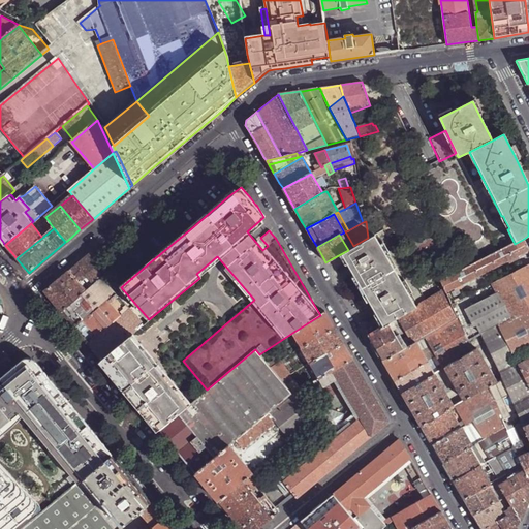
[(407,313),(415,307),(375,236),(342,255),(349,269),(354,278),(376,315),(382,327),(407,313)]
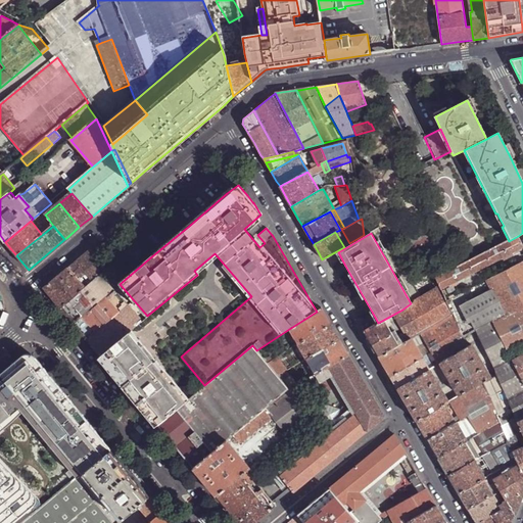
[(435,278),(440,289),(522,247),(518,236),(509,241),(491,249),(468,262),(435,278)]
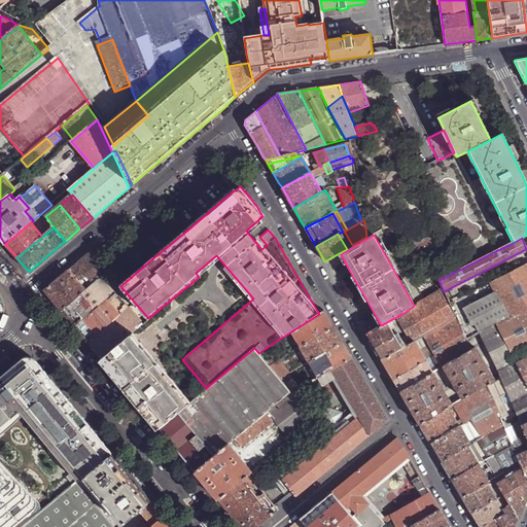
[(69,269),(88,288),(100,277),(107,271),(90,251),(69,269)]
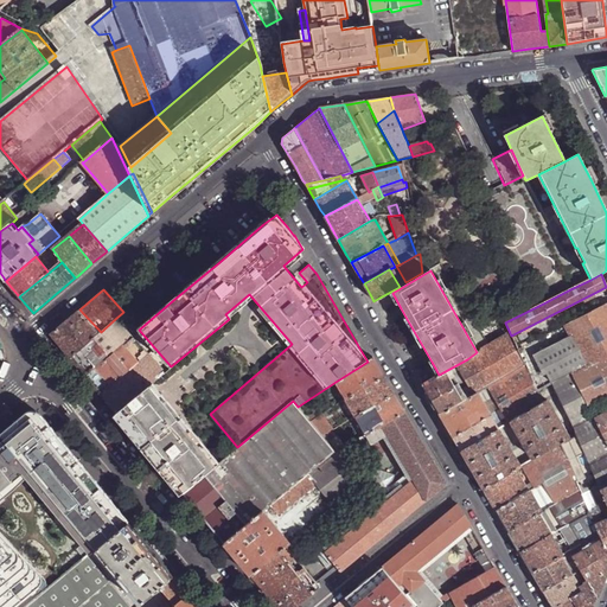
[(606,304),(566,325),(572,336),(534,356),(543,376),(547,374),(551,384),(553,384),(573,374),(606,356),(606,304)]
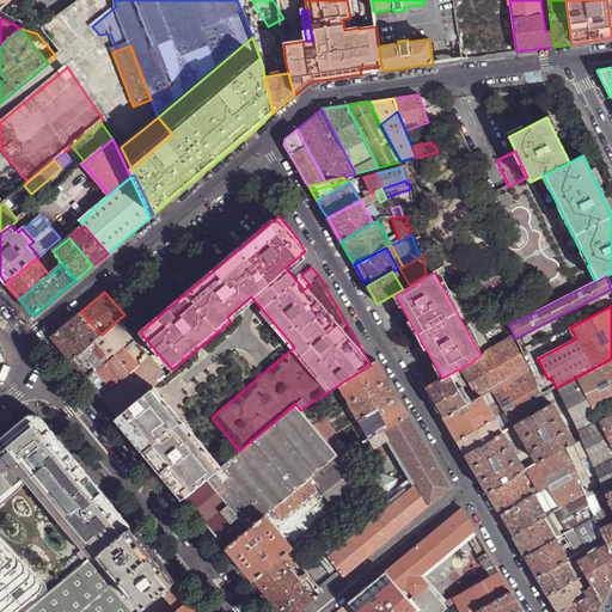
[(63,352),(71,361),(102,335),(80,312),(74,317),(51,336),(63,352)]
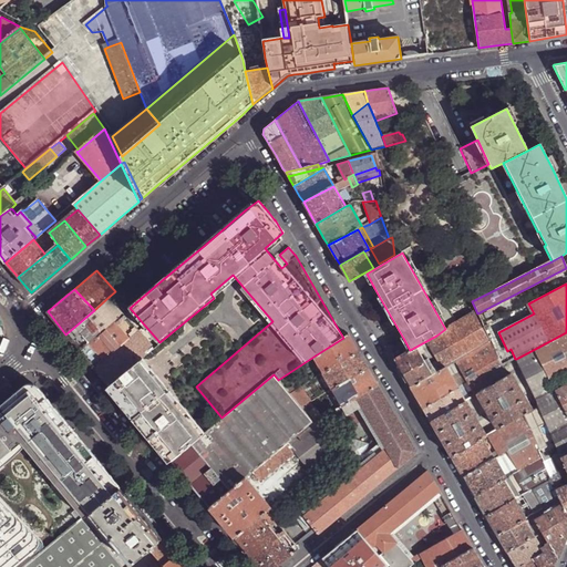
[(94,310),(65,334),(72,342),(99,374),(109,385),(141,359),(153,348),(137,330),(107,298),(94,310)]
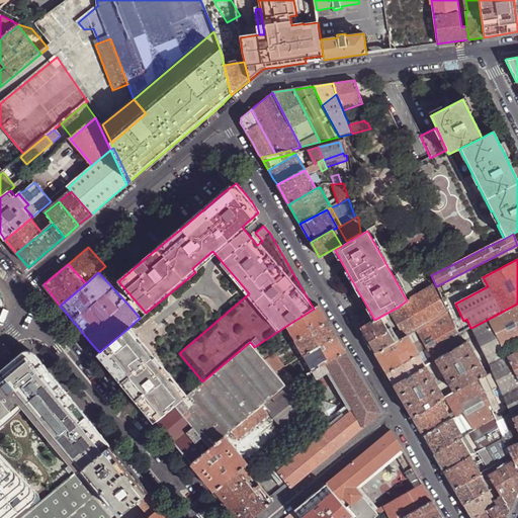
[(441,298),(459,290),(457,287),(455,288),(453,286),(439,293),(441,298)]
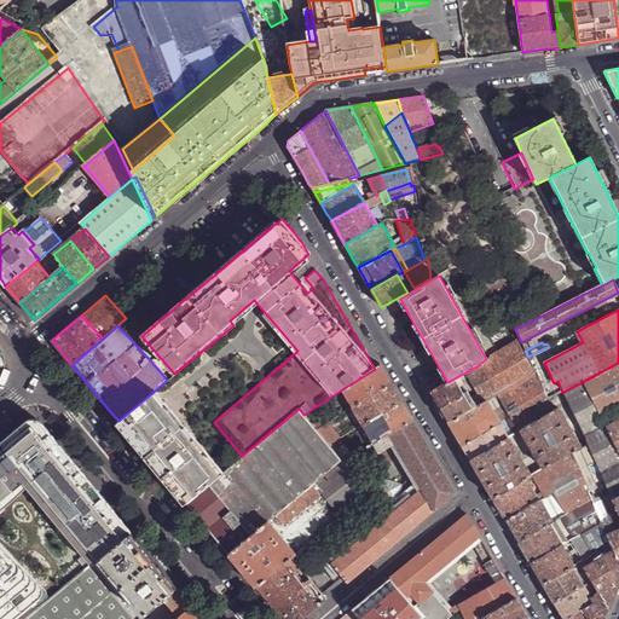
[(476,366),(493,397),(533,375),(516,343),(492,357),(486,359),(476,366)]
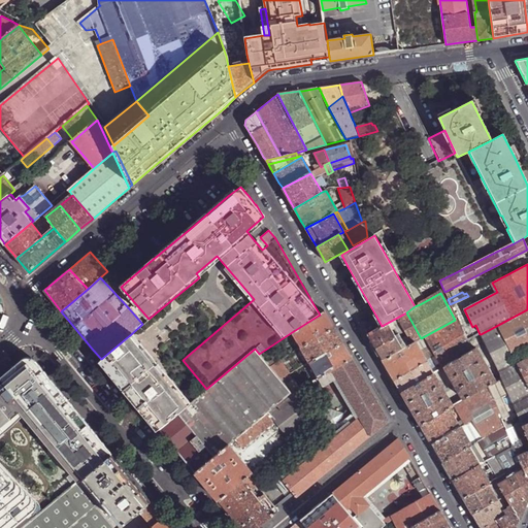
[(149,319),(134,302),(128,307),(142,324),(149,319)]
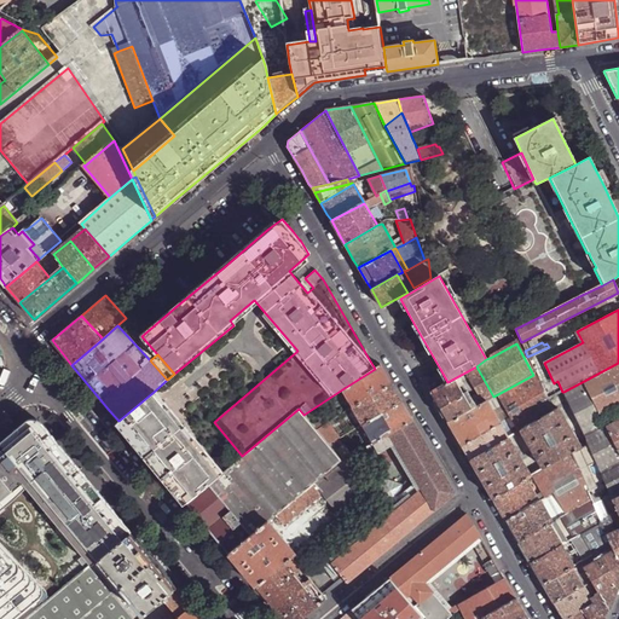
[(601,414),(618,404),(618,363),(584,381),(601,414)]
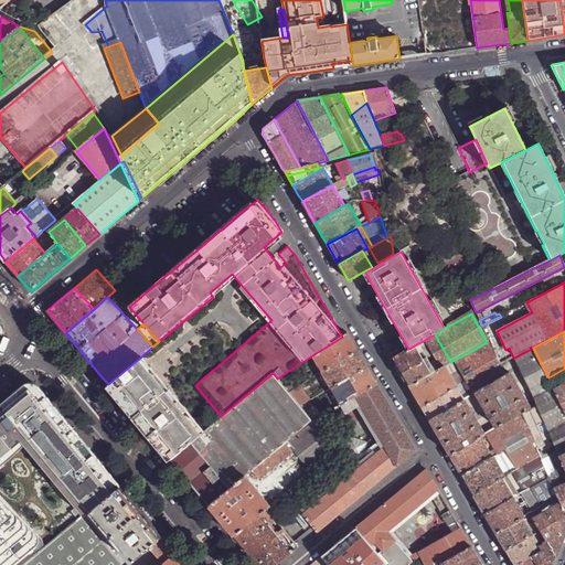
[(348,333),(342,337),(312,355),(322,372),(356,350),(352,342),(348,333)]
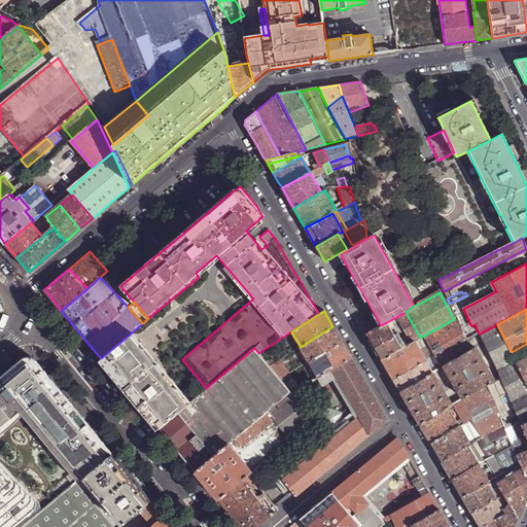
[(406,312),(381,325),(371,330),(366,334),(376,350),(381,359),(420,338),(406,312)]
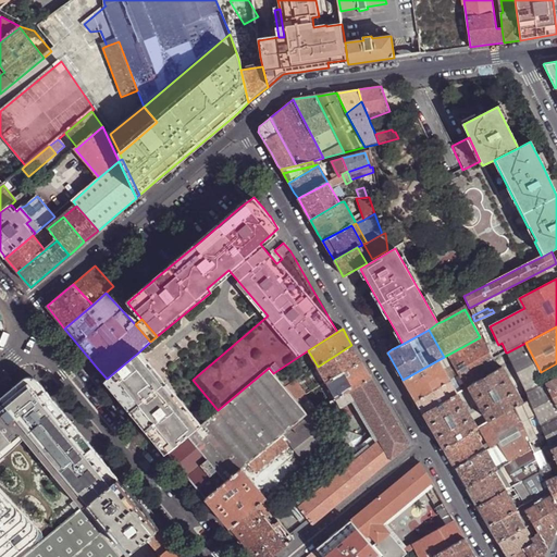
[(449,382),(444,373),(454,367),(459,376),(467,388),(468,387),(497,371),(481,336),(480,337),(444,357),(403,380),(410,393),(415,400),(449,382)]
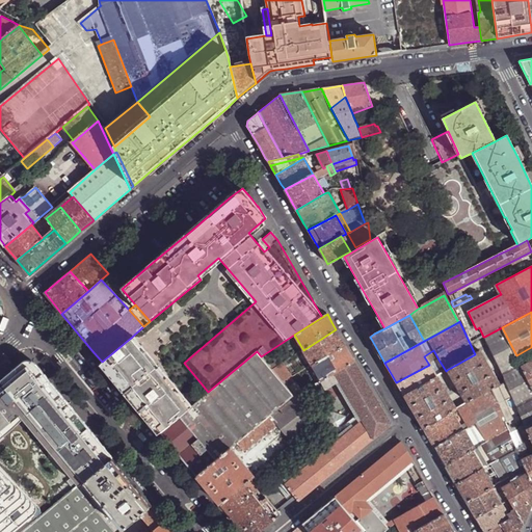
[(503,378),(505,382),(512,398),(527,429),(531,441),(531,387),(522,366),(520,361),(516,355),(502,327),(484,337),(503,378)]
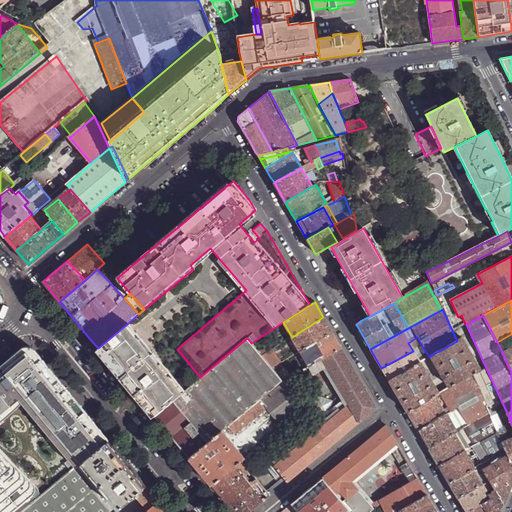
[(327,324),(323,317),(292,337),(300,351),(332,332),(327,324)]
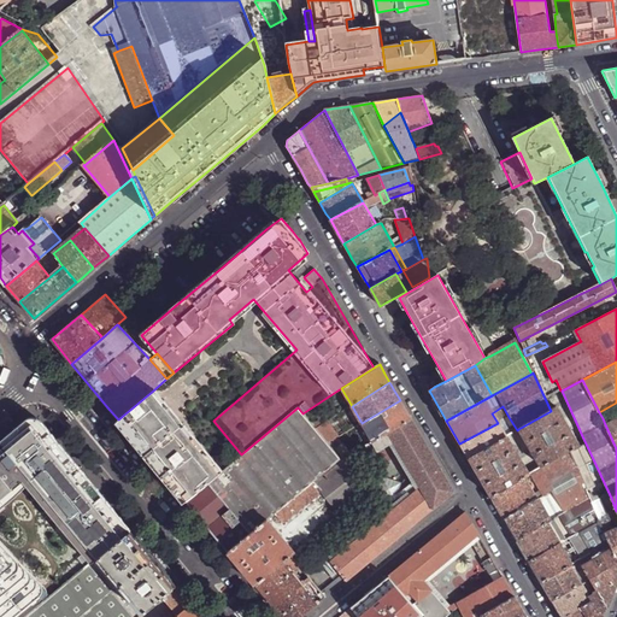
[(219,471),(153,391),(118,419),(142,450),(184,500),(207,482),(219,471)]
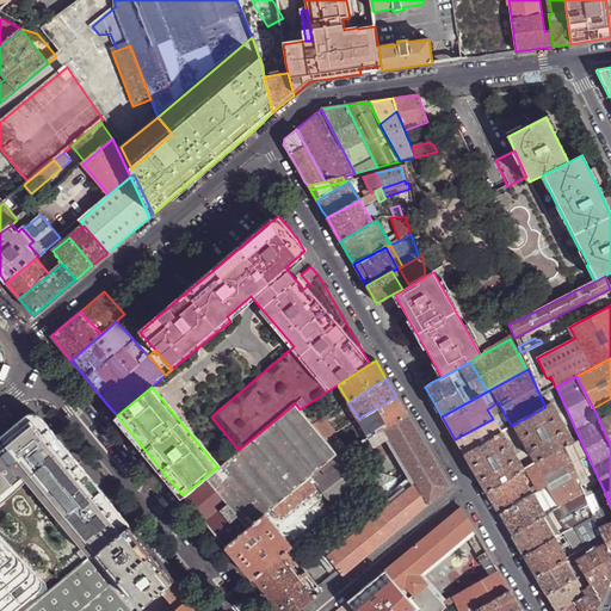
[(402,407),(396,396),(358,419),(369,438),(386,429),(407,415),(402,407)]
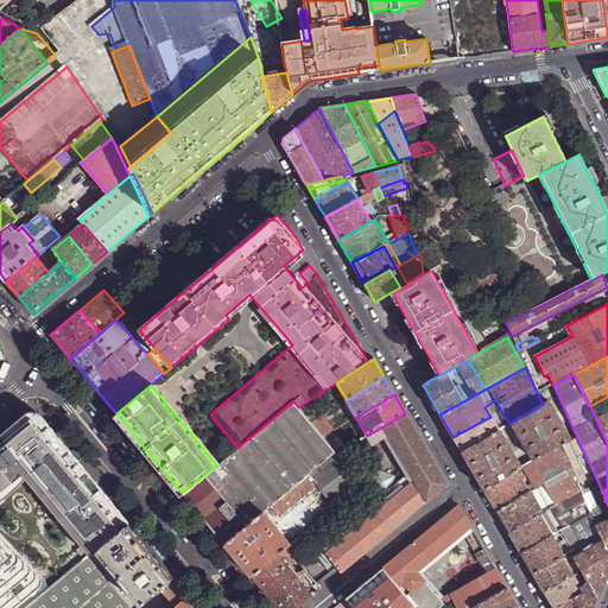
[(485,407),(491,417),(501,411),(495,400),(485,407)]
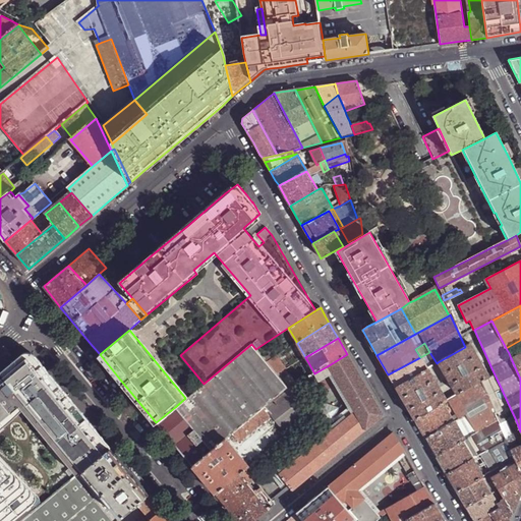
[(278,355),(267,361),(255,349),(251,344),(204,384),(185,398),(175,407),(211,451),(288,388),(277,374),(278,374),(282,371),(287,369),(278,355)]
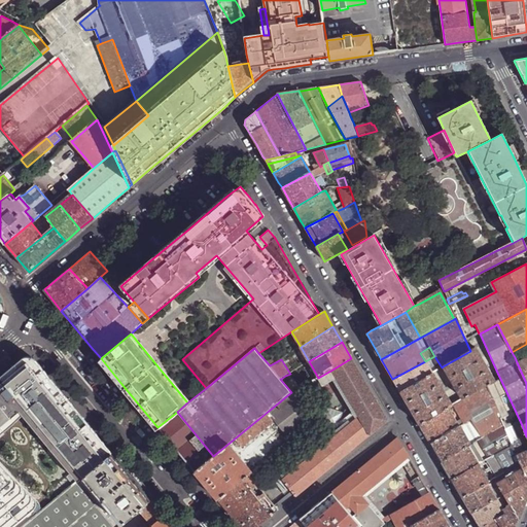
[(462,400),(486,387),(493,383),(491,379),(476,349),(475,348),(470,351),(443,366),(462,400)]
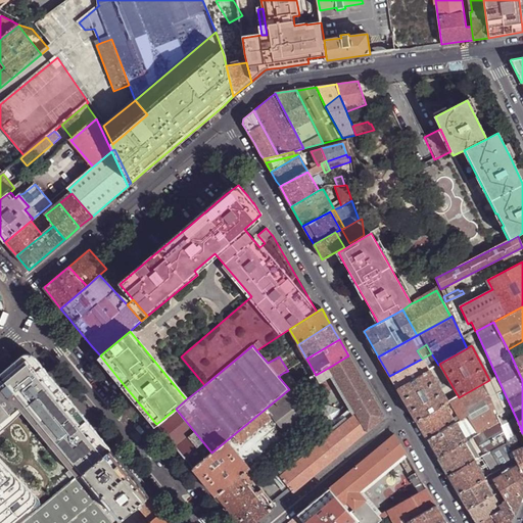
[(522,347),(511,354),(513,360),(522,353),(522,347)]
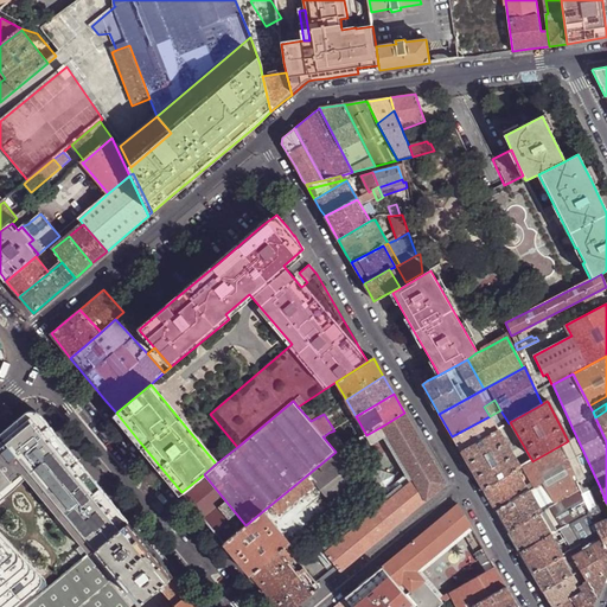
[(606,410),(595,417),(606,441),(606,410)]
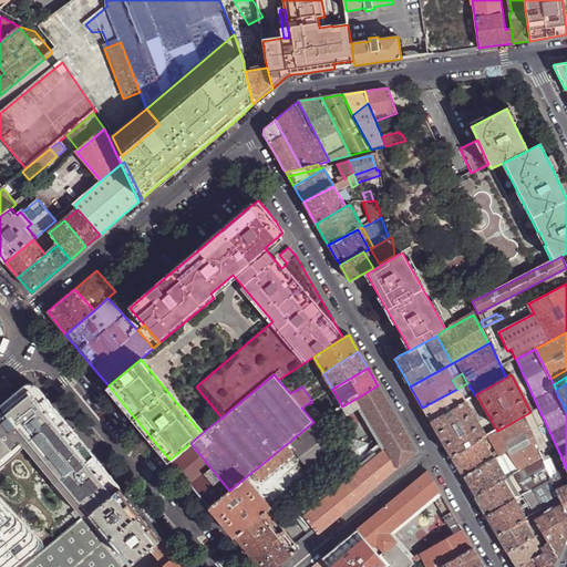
[(91,512),(120,487),(114,480),(39,389),(35,387),(33,384),(30,384),(27,384),(24,385),(22,388),(0,404),(0,566),(23,566),(32,559),(91,512)]
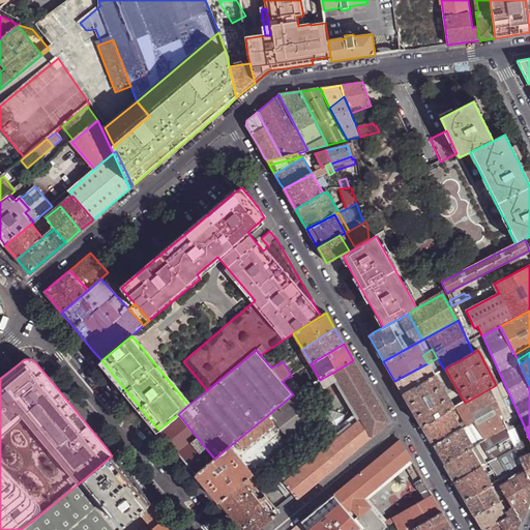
[(390,423),(353,360),(334,372),(361,419),(285,482),(286,483),(293,494),(298,499),(334,469),(390,423)]
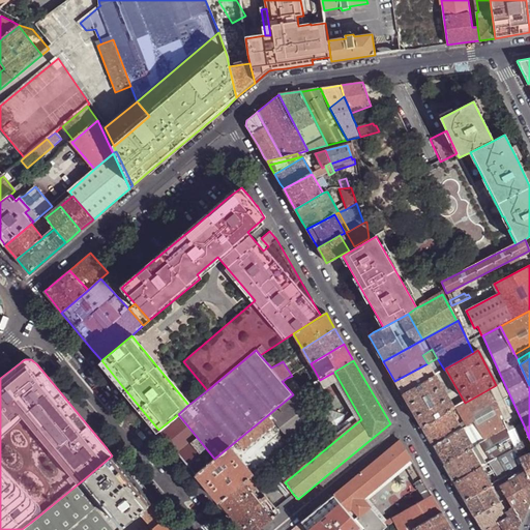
[(399,389),(402,393),(435,375),(428,363),(394,381),(399,389)]
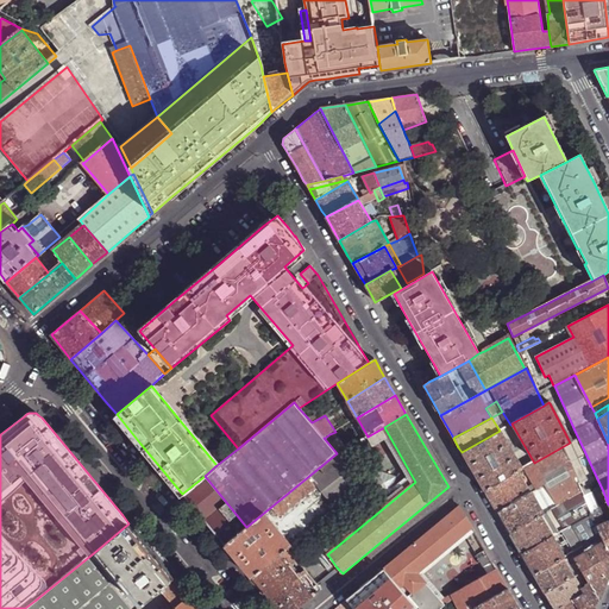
[(476,476),(484,490),(521,470),(500,431),(462,452),(476,476)]
